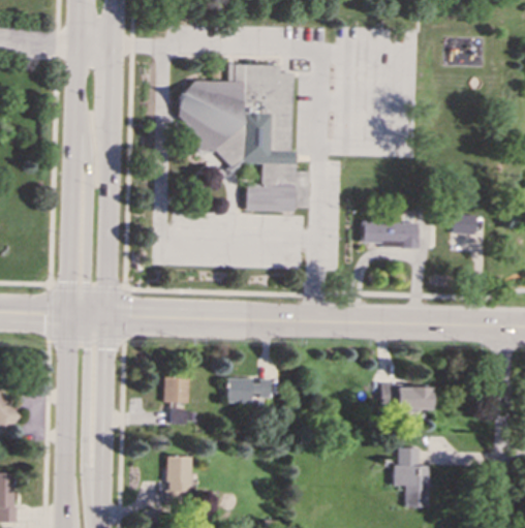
[(310,208),(310,172),(298,172),(298,152),(295,152),(295,73),(280,73),(280,64),(229,65),(229,83),(179,84),(179,125),(197,125),(197,153),(225,152),(225,165),(263,165),(263,184),(247,184),(247,211),(296,211),(296,208),(310,208)]
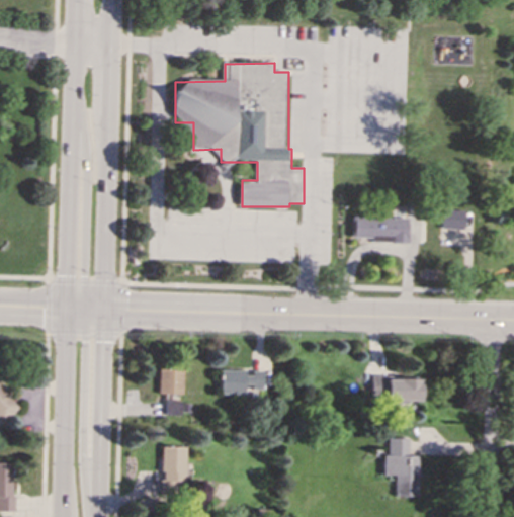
[(469,209),(444,209),(444,230),(468,230),(469,209)]
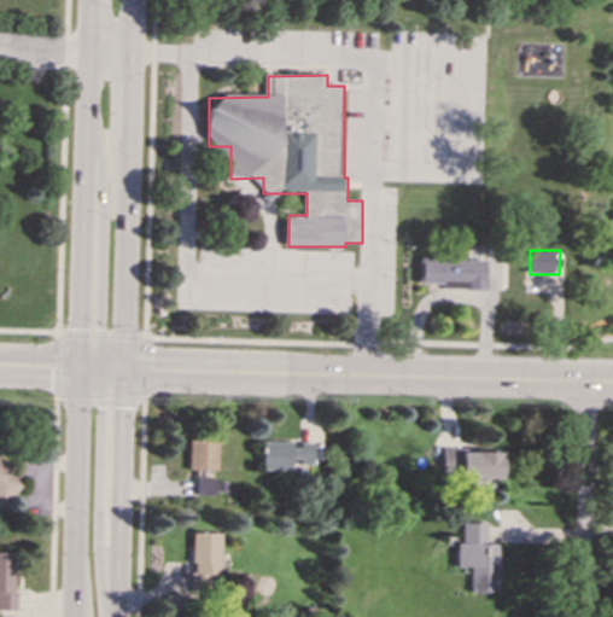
[(490,289),(490,260),(422,258),(422,289),(490,289)]
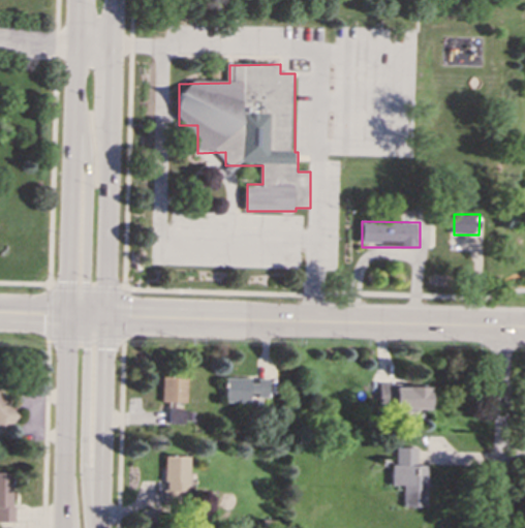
[(188,403),(189,377),(164,376),(163,402),(188,403)]
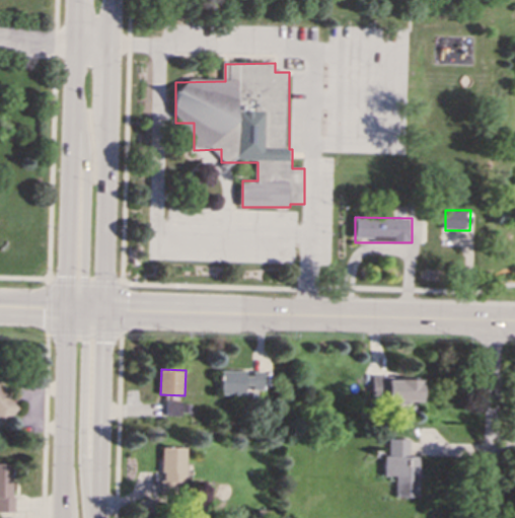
[(223,395),(247,395),(247,388),(267,389),(268,372),(255,372),(255,373),(223,372),(223,395)]
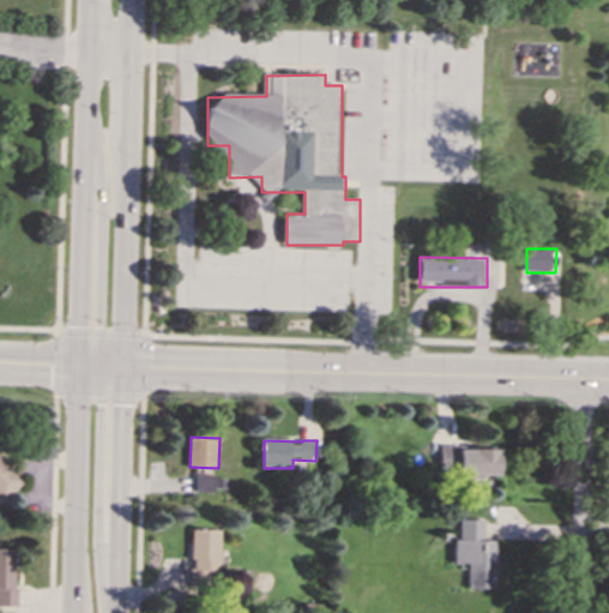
[(500,476),(501,450),(442,448),(442,475),(500,476)]
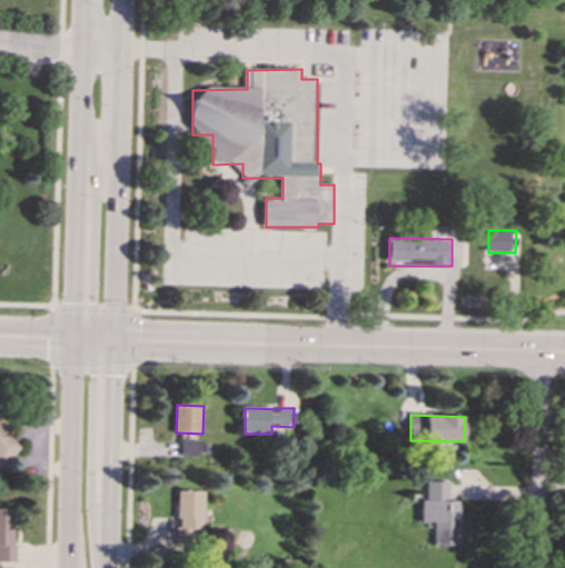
[(0,460),(5,466),(23,449),(0,422),(2,420),(0,417),(0,460)]
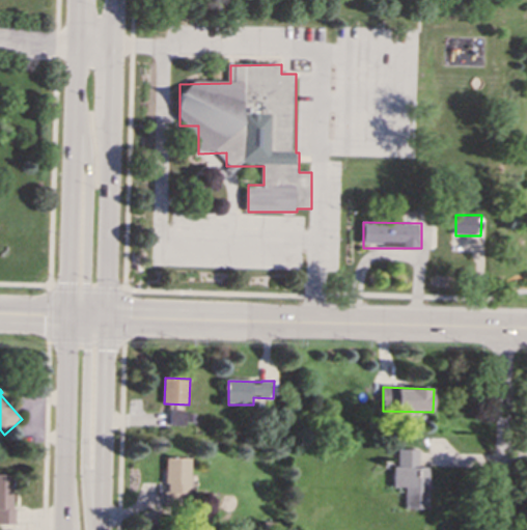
[(394,487),(407,487),(406,509),(430,509),(431,468),(420,468),(420,450),(399,449),(399,467),(395,467),(394,487)]
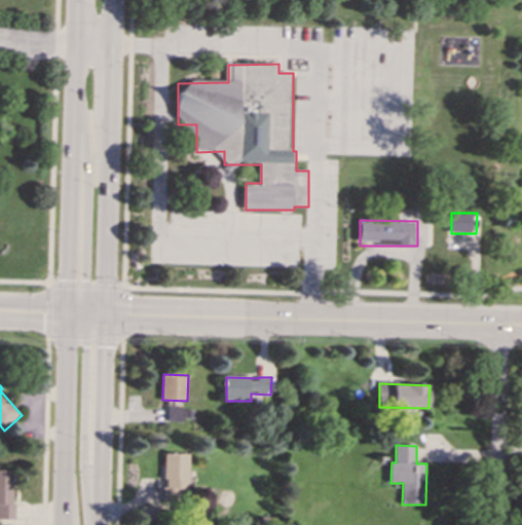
[(190,454),(165,454),(164,500),(189,501),(190,454)]
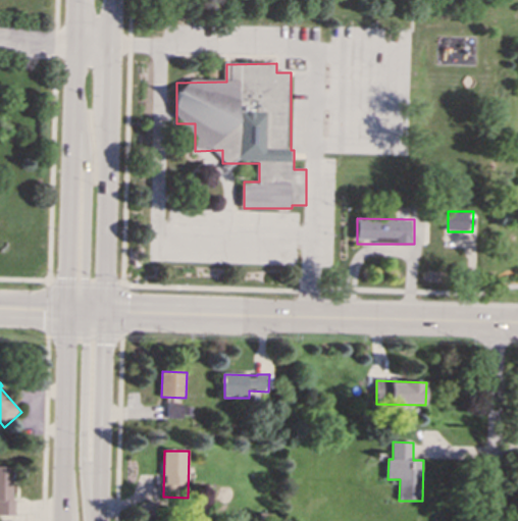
[(16,467),(0,467),(0,516),(15,516),(16,467)]
